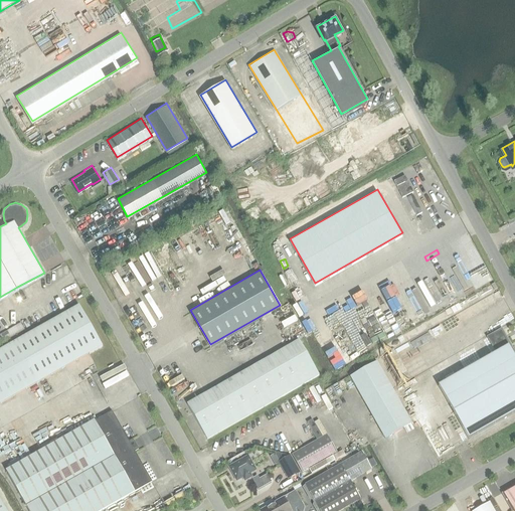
[(0,400),(103,343),(78,302),(0,346),(0,400)]
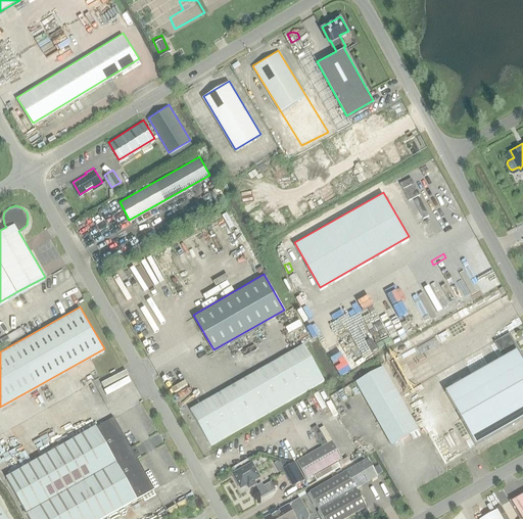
[(375,347),(375,351),(403,338),(397,325),(437,307),(389,308),(394,320),(392,320),(388,311),(383,313),(388,323),(376,328),(382,342),(382,344),(375,347)]
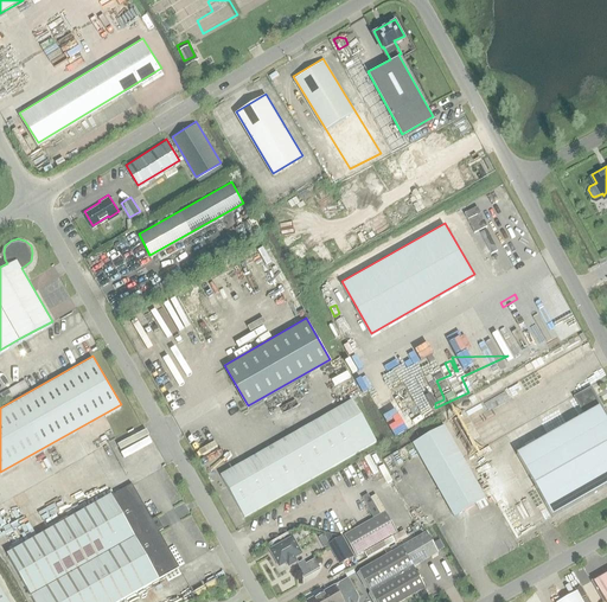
[(6,397),(30,383),(25,375),(1,389),(6,397)]
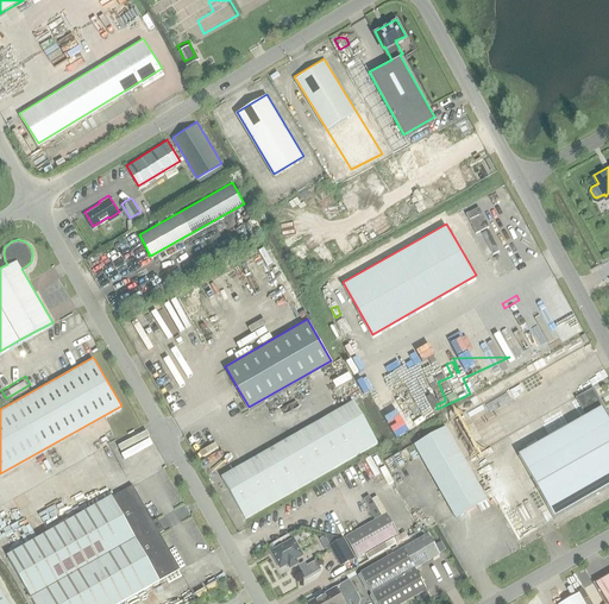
[(406,381),(419,413),(432,408),(418,376),(406,381)]
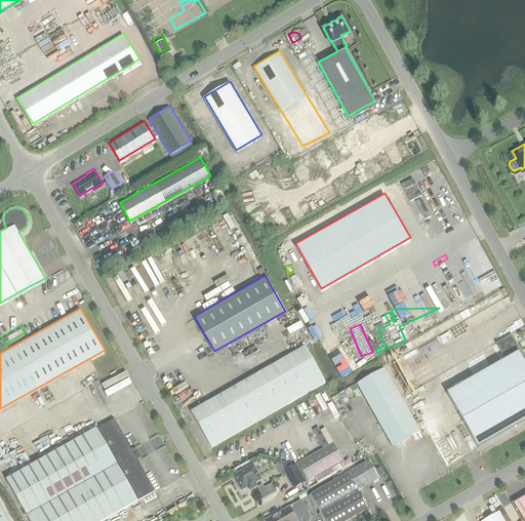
[(524,358),(510,332),(495,341),(505,357),(445,391),(477,444),(524,416),(524,362),(523,360),(524,359),(524,358)]
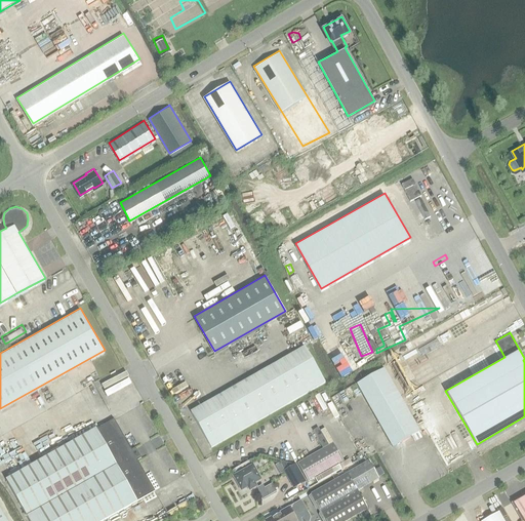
[(306,344),(191,410),(211,447),(326,381),(306,344)]
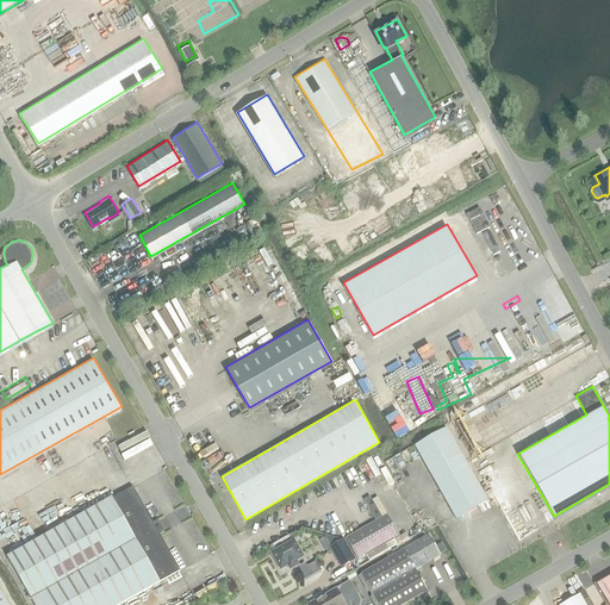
[(304,399),(277,415),(279,419),(306,404),(304,399)]
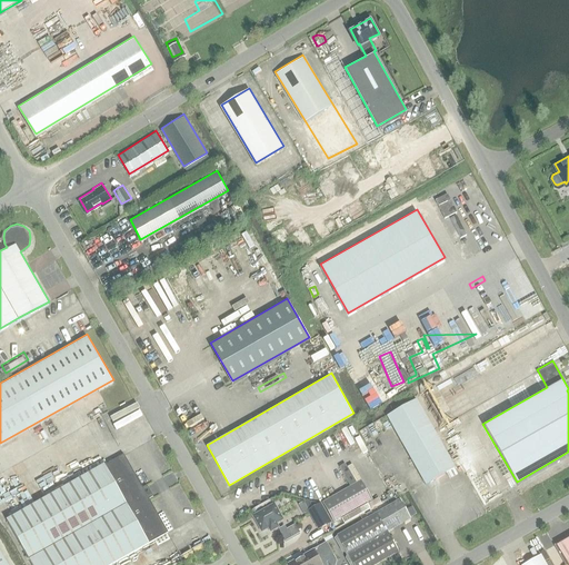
[(455,465),(416,397),(387,414),(423,479),(425,482),(455,465)]
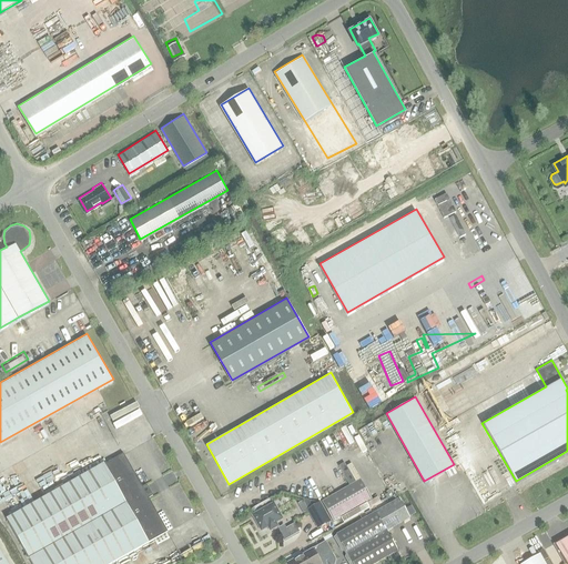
[(104,563),(148,540),(168,529),(123,451),(104,461),(103,461),(7,516),(33,563),(104,563)]
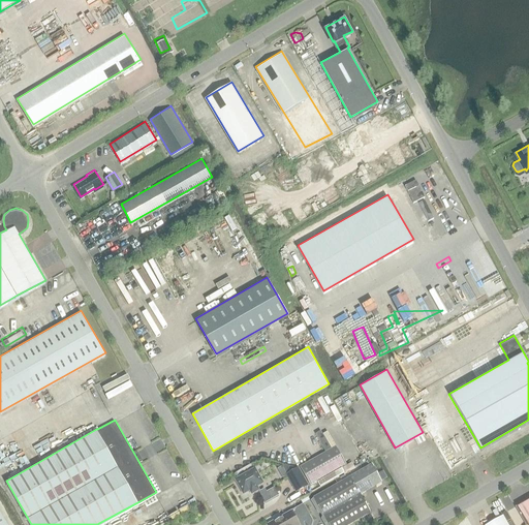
[(336,443),(300,464),(310,482),(346,461),(336,443)]
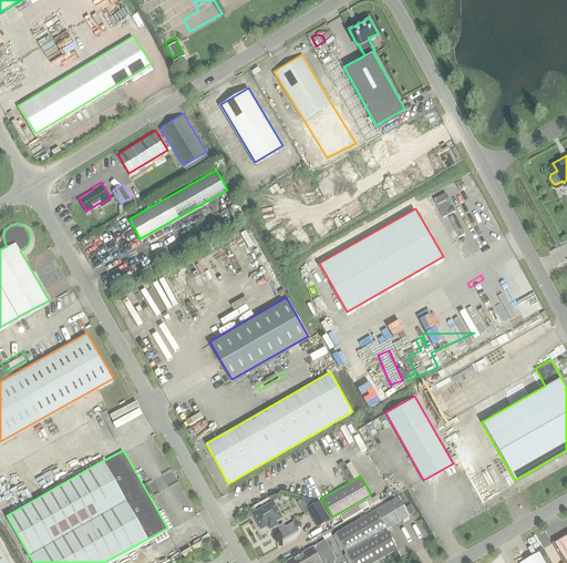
[(306,494),(302,495),(303,498),(298,500),(302,510),(307,508),(306,505),(307,504),(319,498),(306,494)]
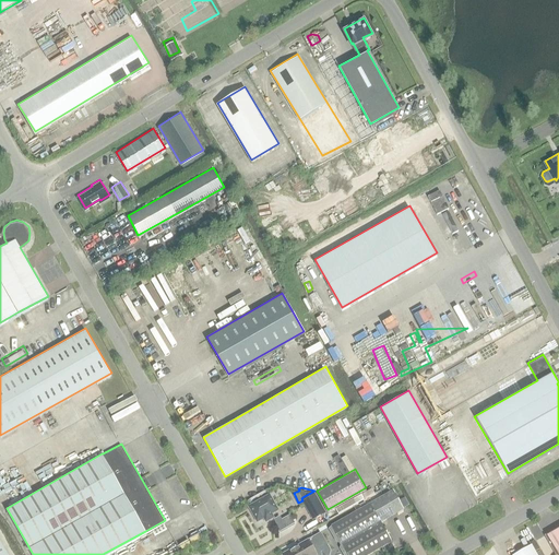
[(392,487),(331,522),(349,554),(361,554),(391,539),(380,519),(394,511),(403,506),(392,487)]
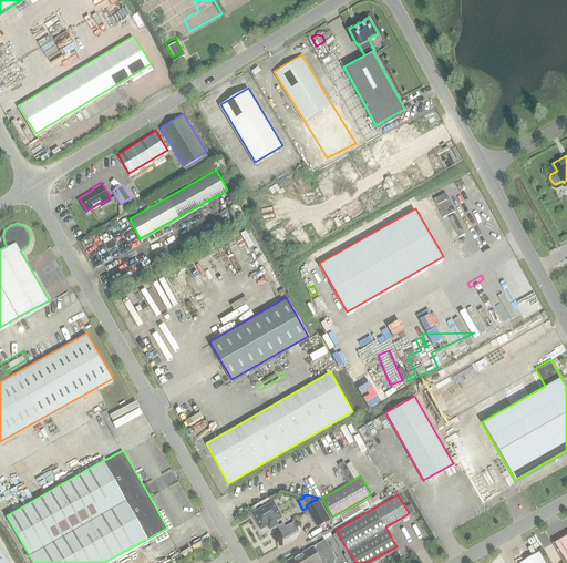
[(317,524),(330,517),(319,498),(307,504),(306,505),(307,508),(308,510),(317,524)]
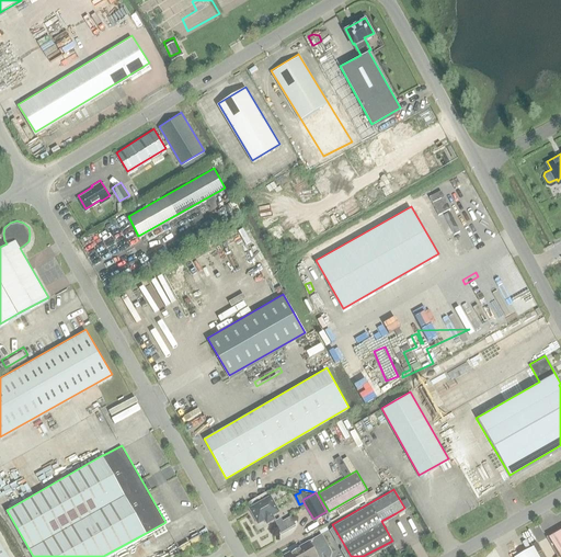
[(271,512),(277,509),(270,495),(250,506),(258,520),(264,516),(266,520),(273,516),(271,512)]
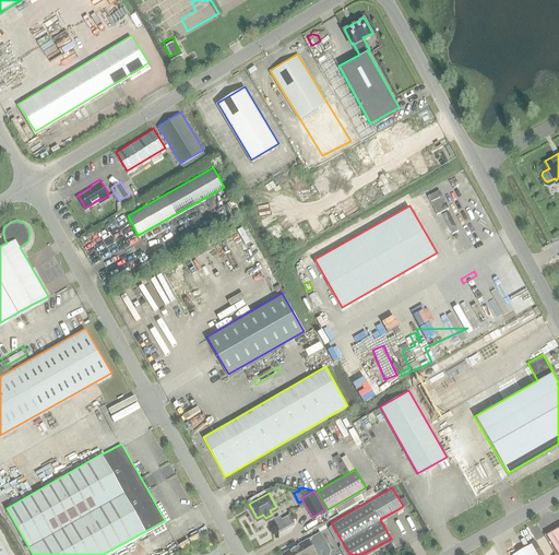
[(289,511),(281,516),(280,512),(273,516),(280,528),(294,520),(289,511)]
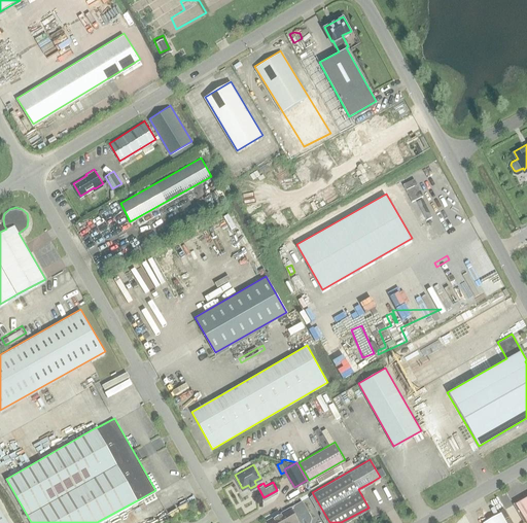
[(526,522),(526,495),(523,498),(516,502),(526,522)]
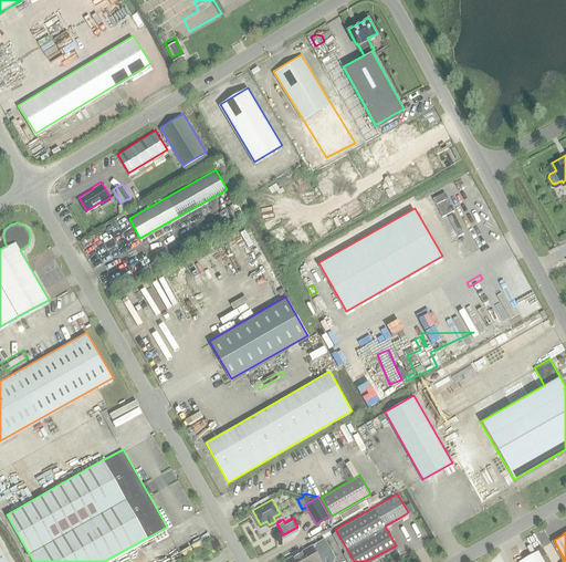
[(334,554),(331,549),(325,538),(312,544),(289,557),(291,561),(314,561),(320,560),(321,561),(322,561),(328,561),(332,560),(334,554)]
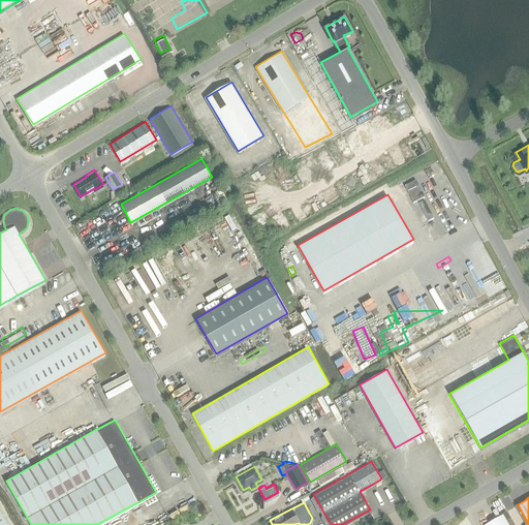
[(8,524),(0,511),(0,524),(8,524)]
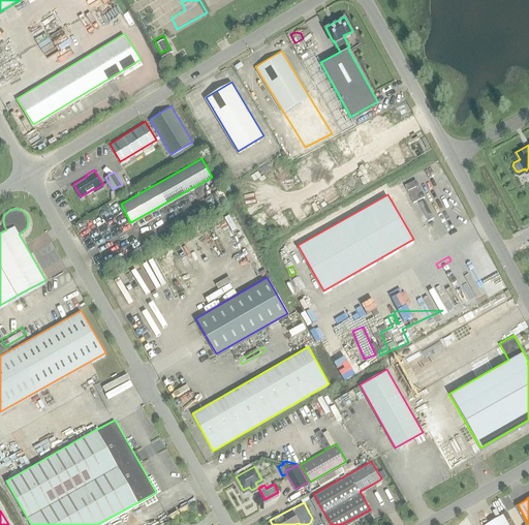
[(485,524),(508,524),(502,514),(485,524)]
